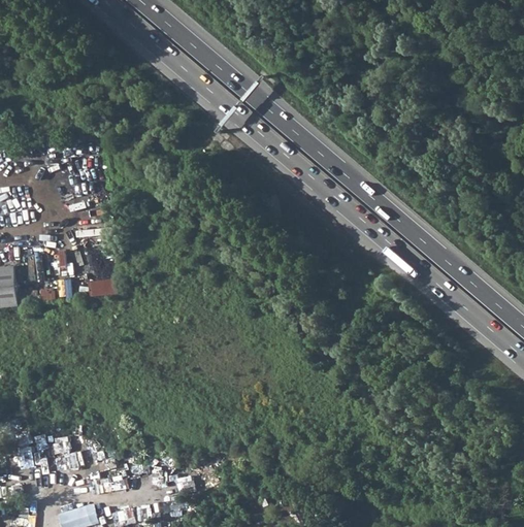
[(0,307),(17,305),(15,293),(12,268),(0,269),(0,307)]
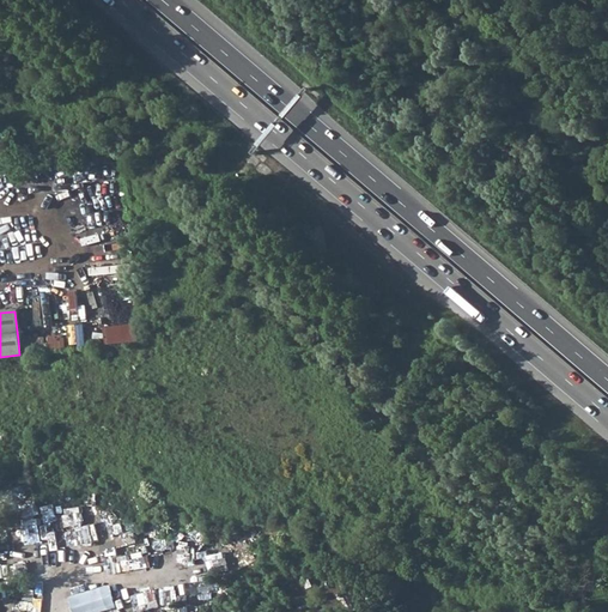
[(70,345),(91,345),(91,325),(68,325),(70,345)]
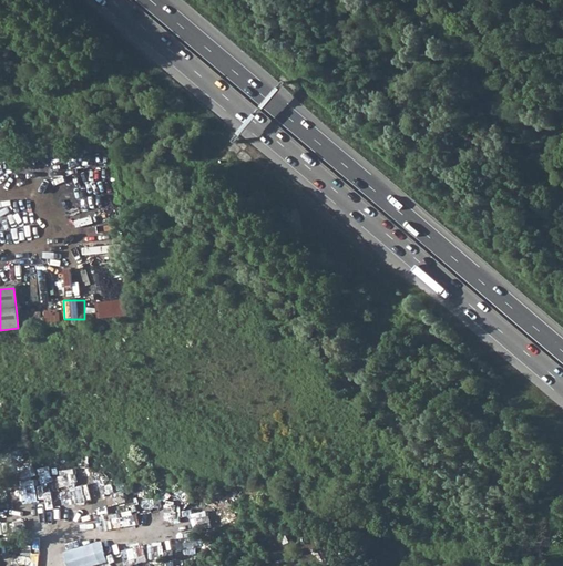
[(93,304),(94,319),(124,316),(123,301),(93,304)]
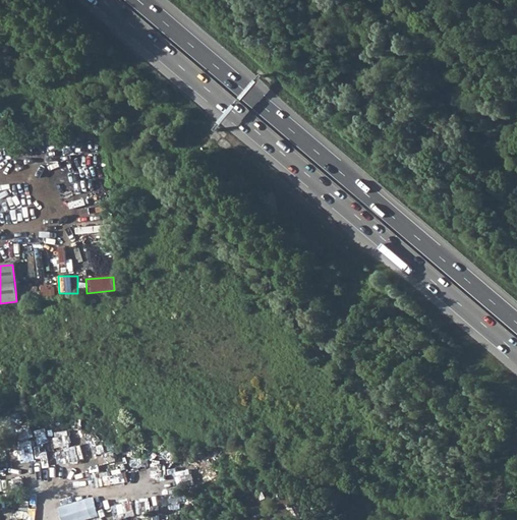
[(39,287),(39,296),(52,296),(51,286),(39,287)]
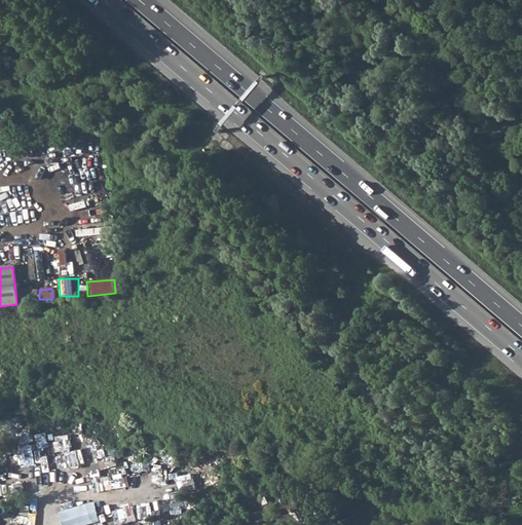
[(15,292),(16,304),(36,303),(35,290),(15,292)]
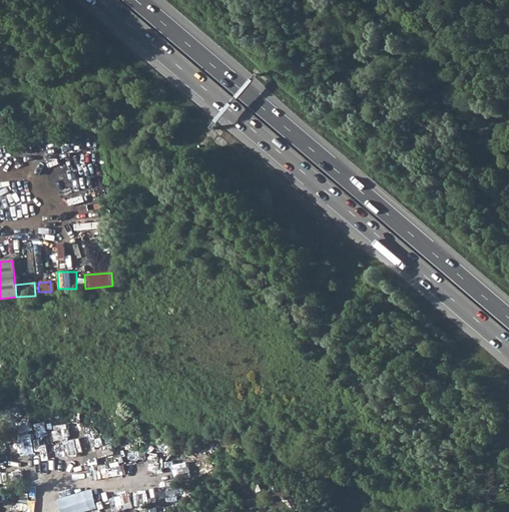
[(56,496),(59,511),(88,511),(83,490),(56,496)]
